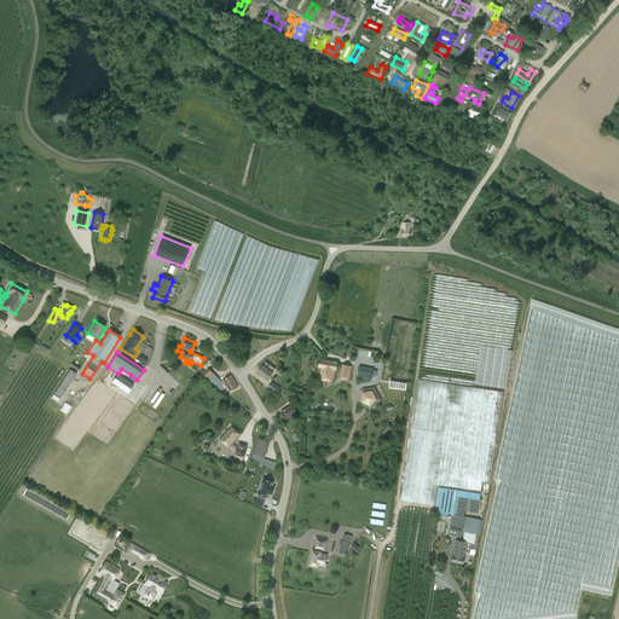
[(319,359),(318,368),(319,368),(318,380),(335,382),(336,374),(335,374),(335,370),(336,371),(337,363),(319,359)]
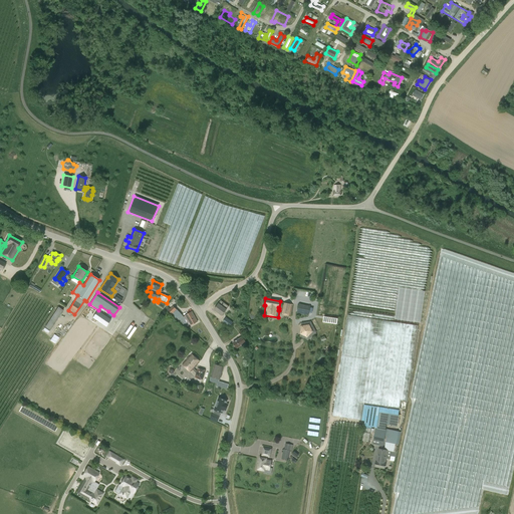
[(221,300),(219,303),(214,310),(222,316),(229,306),(221,300)]
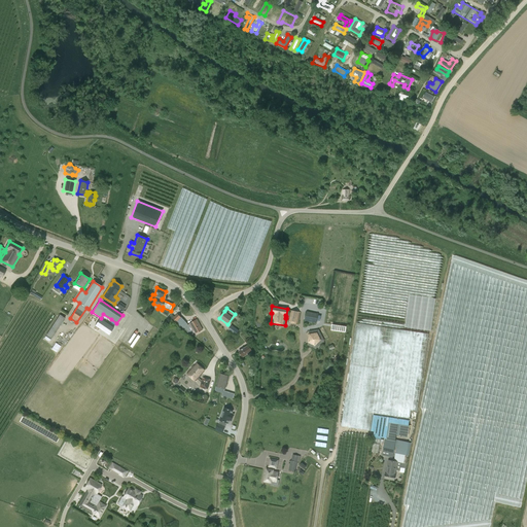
[(297,324),(297,323),(300,312),(290,310),(288,322),(297,324)]
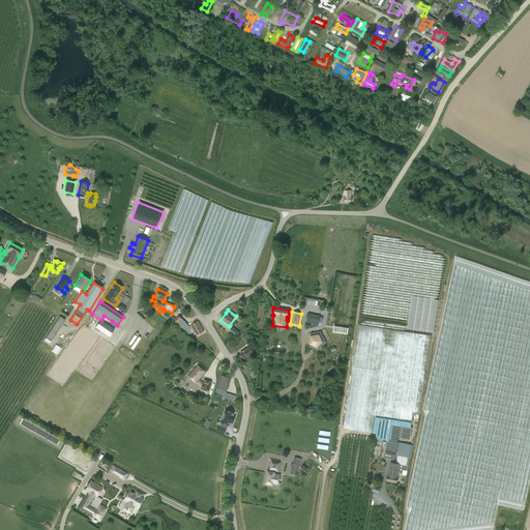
[(308,313),(306,322),(318,325),(320,316),(308,313)]
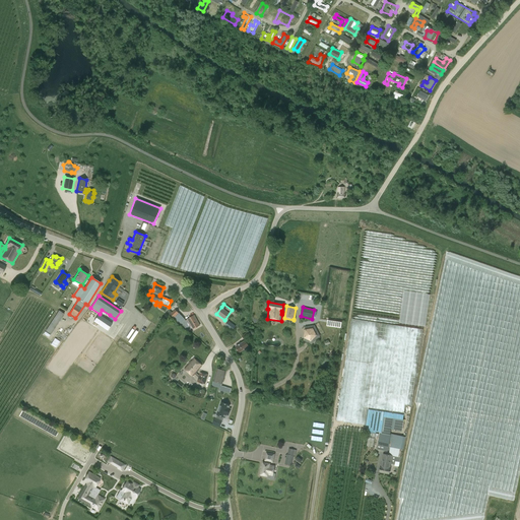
[(58,310),(46,331),(51,334),(64,313),(58,310)]
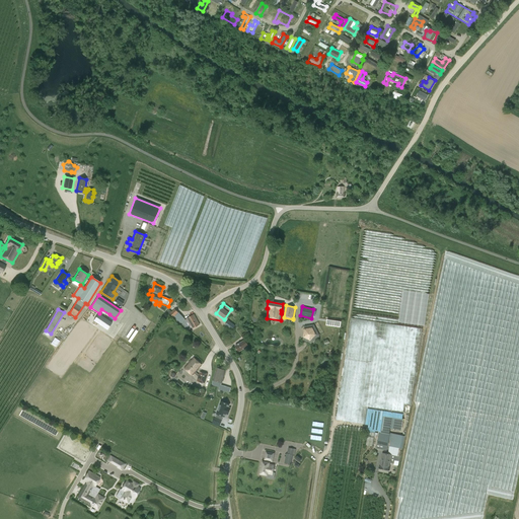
[(184,319),(178,312),(174,309),(169,314),(173,317),(174,317),(180,323),(184,319)]
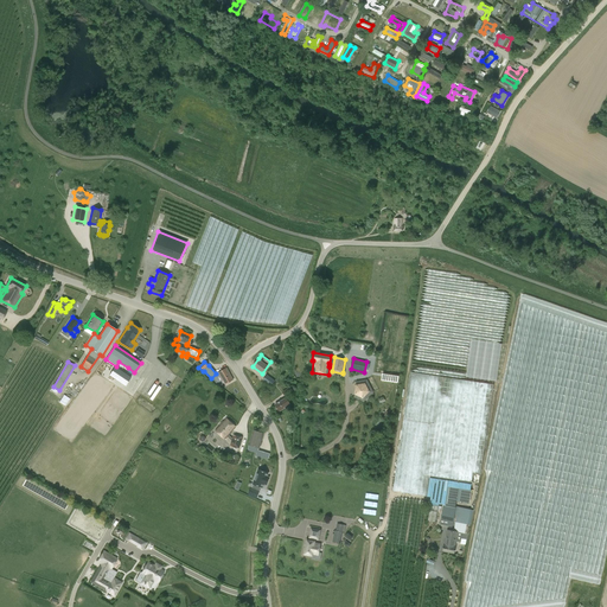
[(216,374),(212,377),(218,383),(223,381),(225,384),(232,381),(227,369),(218,372),(216,374)]
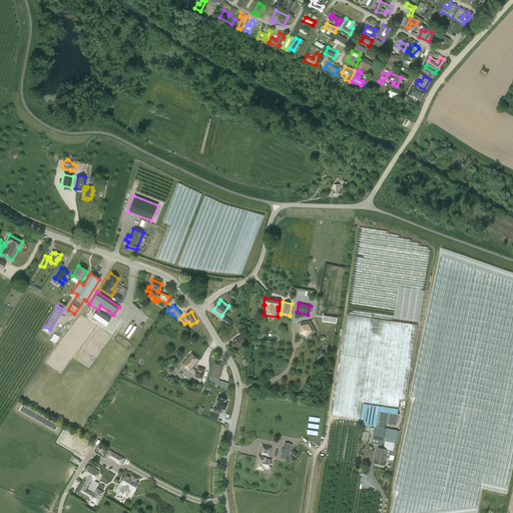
[(114,329),(118,323),(115,322),(118,316),(115,315),(109,326),(114,329)]
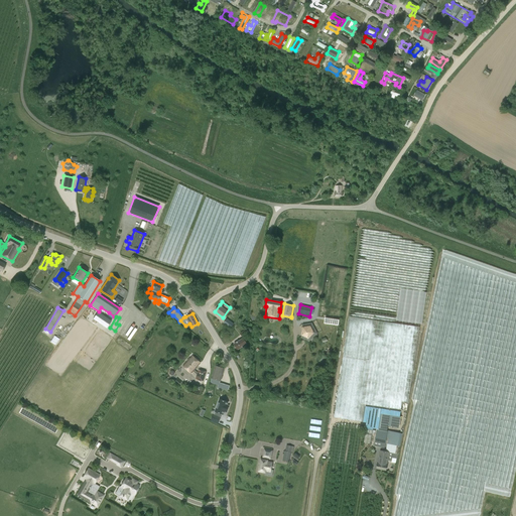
[(234,324),(227,318),(223,324),(230,329),(234,324)]
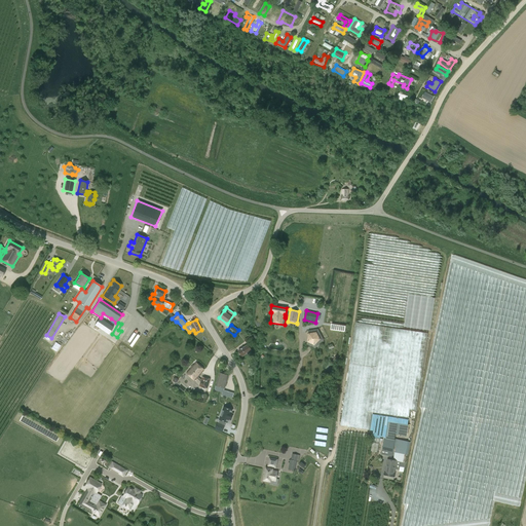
[(307,343),(306,344),(315,348),(324,340),(317,330),(308,331),(309,334),(307,343)]
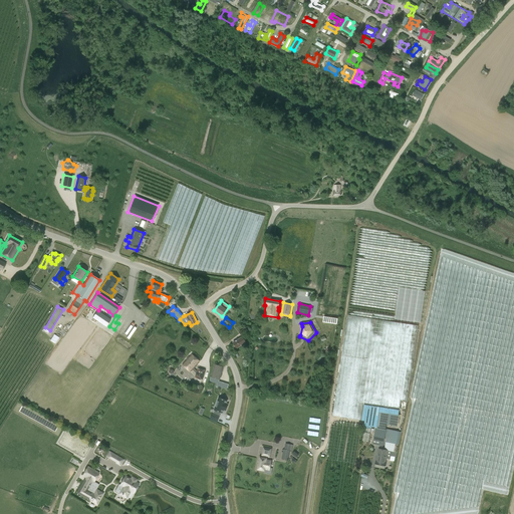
[(129,340),(136,328),(134,326),(125,338),(129,340)]
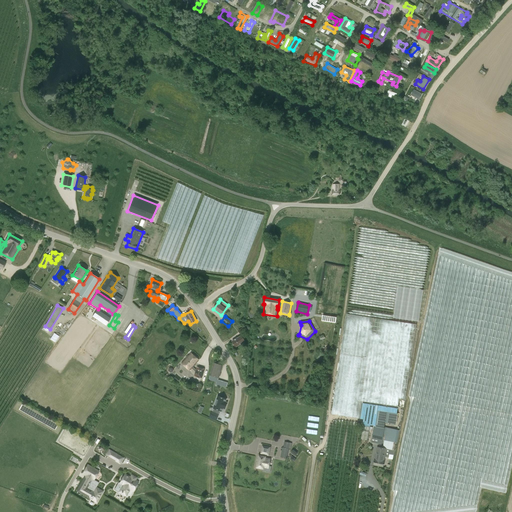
[(241,335),(248,331),(245,327),(238,331),(241,335)]
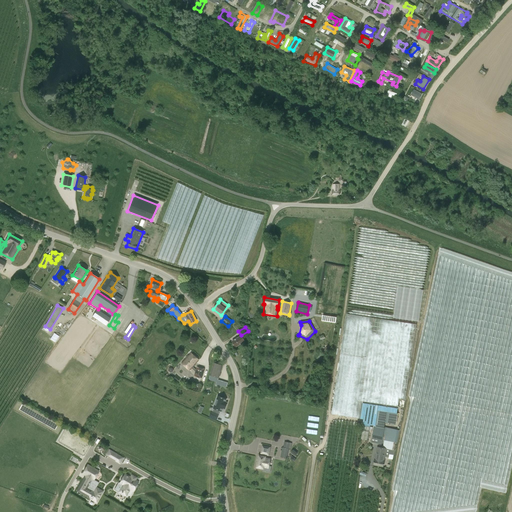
[(235,347),(245,341),(241,335),(232,341),(235,347)]
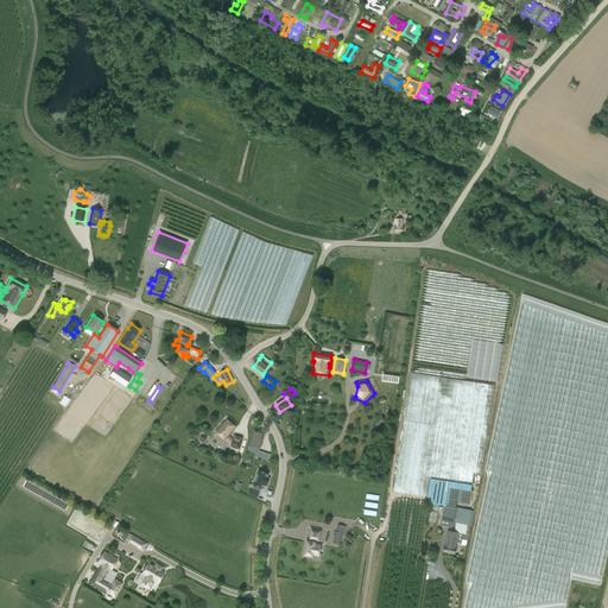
[(236,428),(226,419),(215,432),(225,441),(227,438),(232,442),(230,447),(240,450),(242,438),(234,436),(233,439),(229,436),(236,428)]
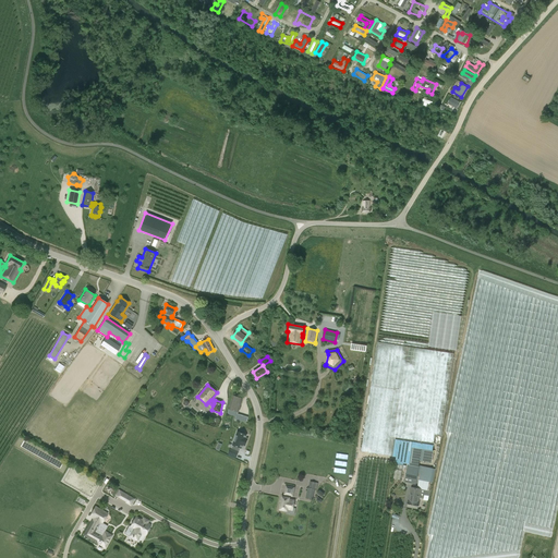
[(232,396),(229,410),(238,412),(242,399),(232,396)]
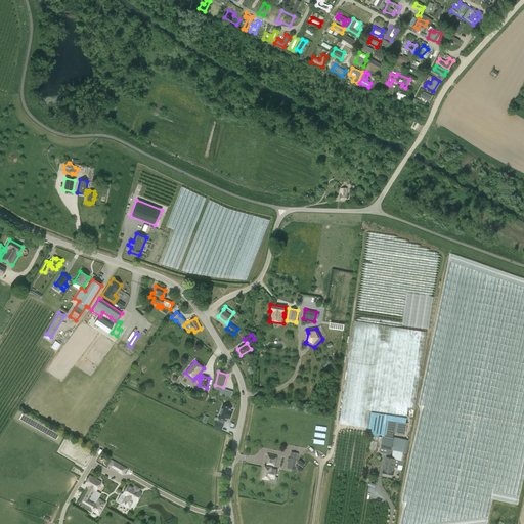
[(220,416),(219,419),(221,419),(220,422),(217,421),(214,426),(221,429),(224,424),(223,424),(224,420),(226,421),(227,418),(230,419),(232,412),(229,411),(230,408),(223,405),(219,416),(220,416)]
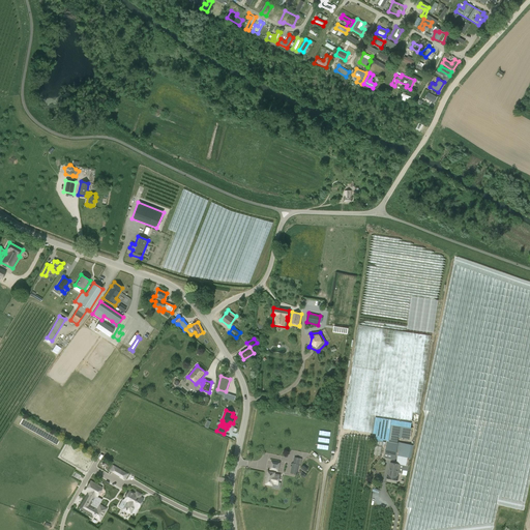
[(412,428),(401,427),(399,437),(410,439),(412,428)]
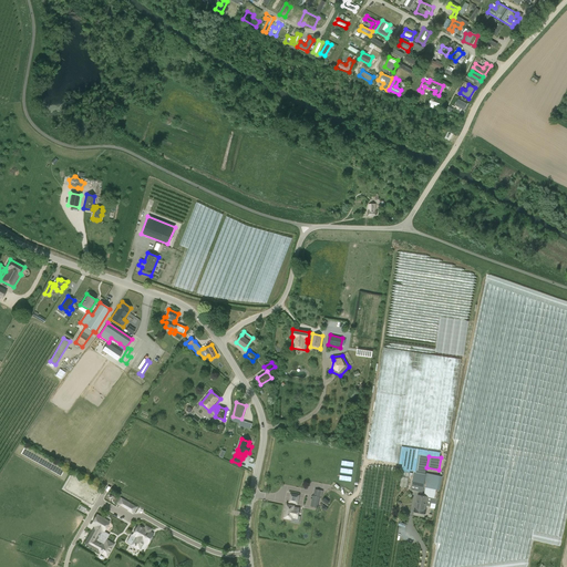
[(425,487),(439,491),(440,491),(442,476),(426,474),(414,472),(411,490),(423,493),(425,481),(426,482),(425,487)]
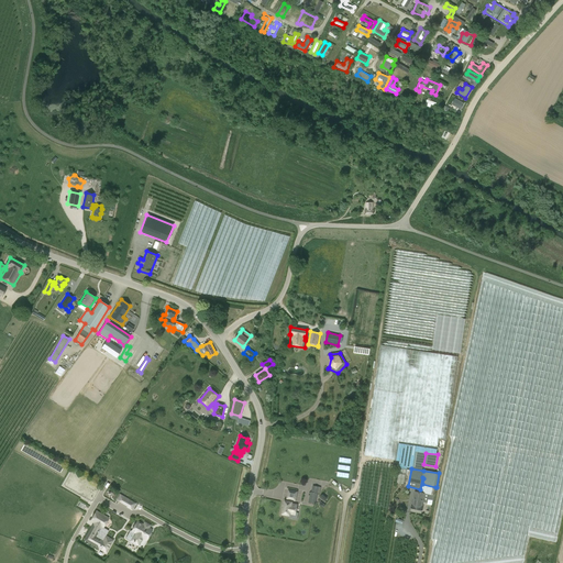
[(434,495),(435,487),(422,484),(421,493),(415,492),(411,506),(410,510),(421,512),(424,494),(428,494),(427,499),(432,500),(433,495),(434,495)]
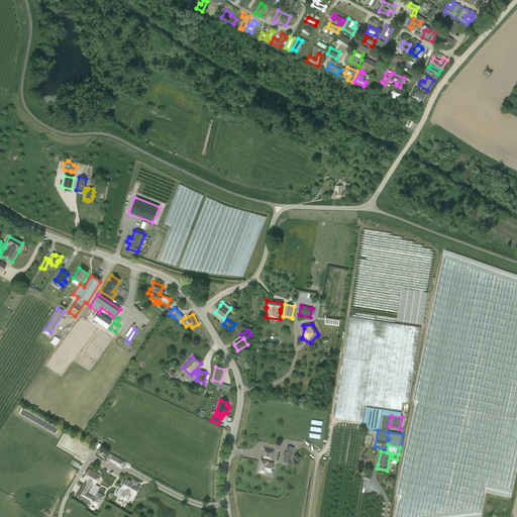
[(273,462),(268,461),(268,458),(272,459),(273,451),(266,450),(265,458),(265,460),(262,460),(260,472),(266,474),(266,472),(271,473),(273,462)]
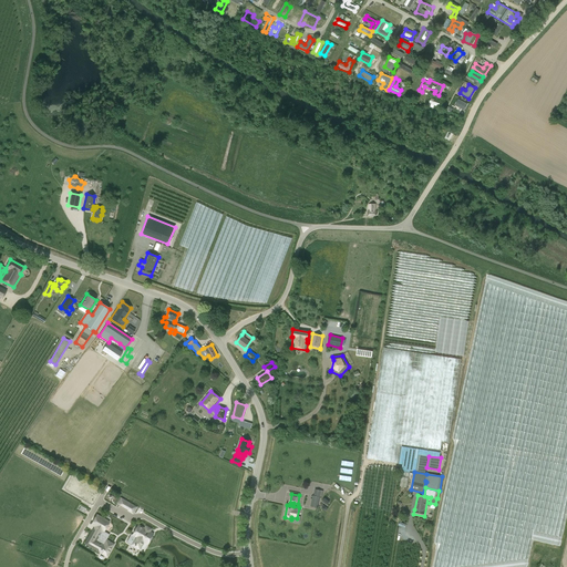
[(320,497),(312,495),(310,507),(318,508),(320,497)]
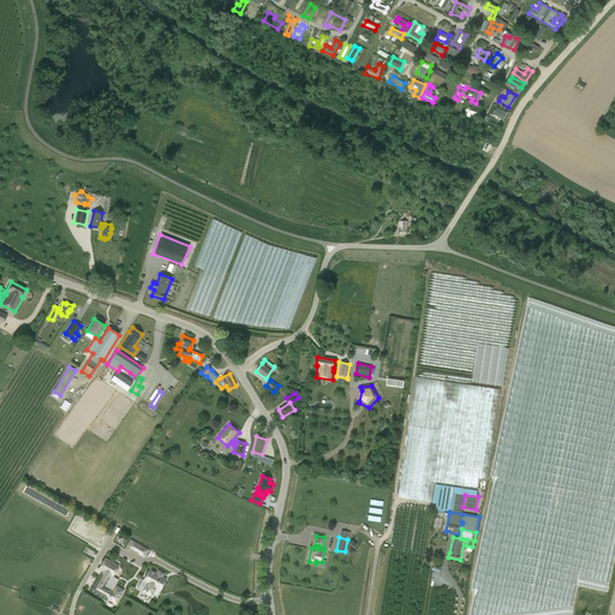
[(138,554),(145,557),(149,550),(131,539),(126,547),(138,554)]
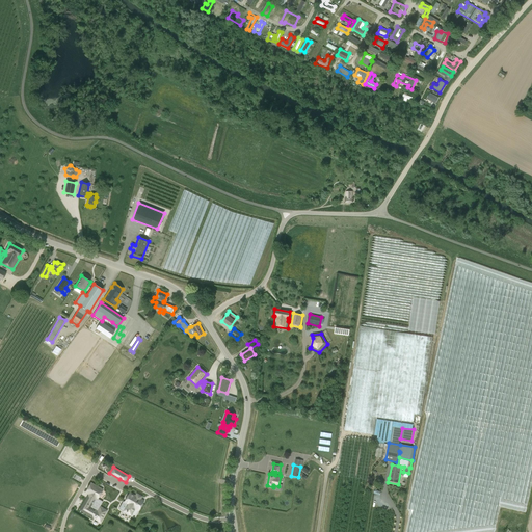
[(103,511),(104,509),(100,506),(97,512),(88,507),(95,497),(98,499),(103,489),(90,483),(85,491),(88,494),(79,510),(100,522),(105,513),(103,511)]
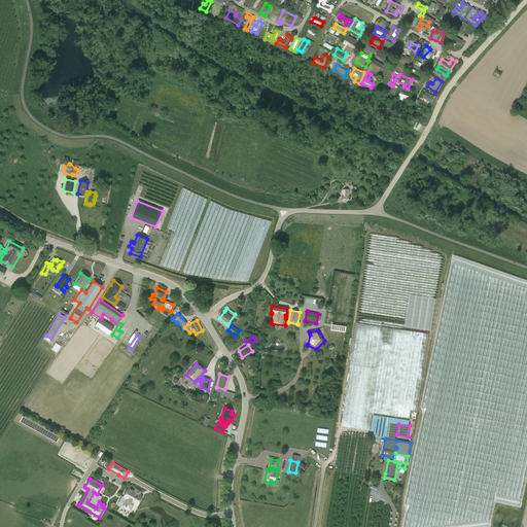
[(126,490),(124,494),(125,494),(123,497),(127,499),(126,501),(125,501),(121,506),(125,507),(127,505),(131,507),(134,503),(137,505),(139,502),(139,503),(141,499),(141,498),(142,496),(138,493),(139,491),(135,489),(134,491),(129,488),(127,491),(126,490)]
